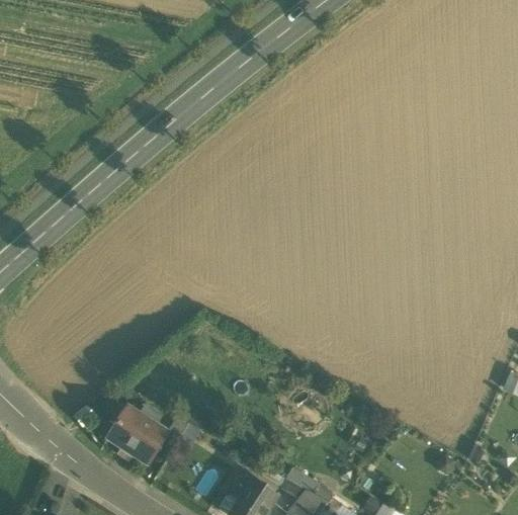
[(517,374),(509,371),(502,390),(517,396),(517,374)]
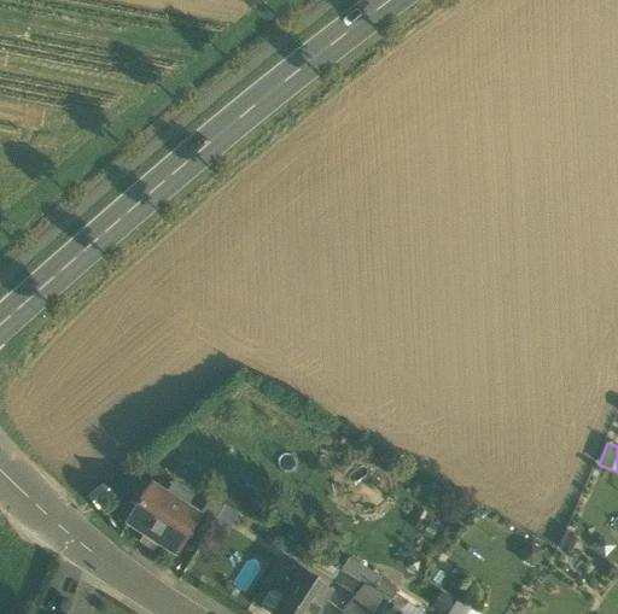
[(174,480),(165,492),(187,507),(196,493),(174,480)]
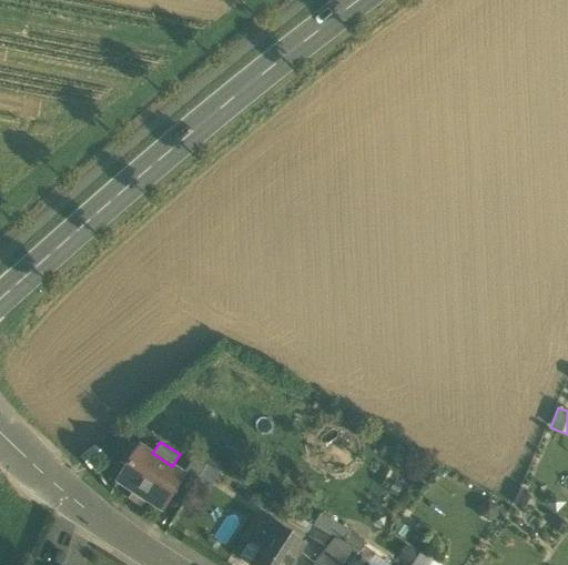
[(79,455),(90,467),(104,455),(94,443),(79,455)]
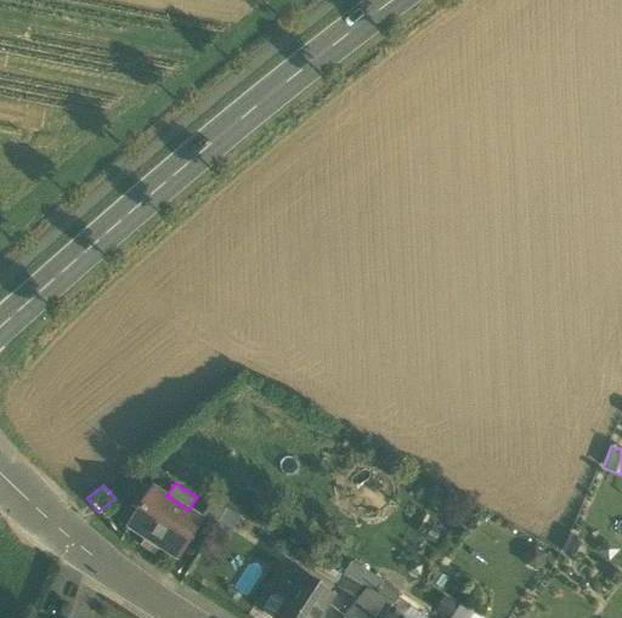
[(128,525),(177,556),(186,542),(202,519),(199,517),(188,510),(167,495),(152,487),(128,525)]
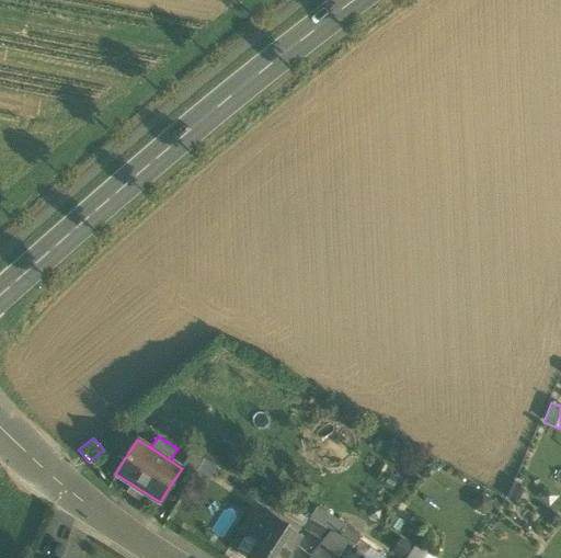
[(195,470),(204,457),(190,450),(183,462),(195,470)]
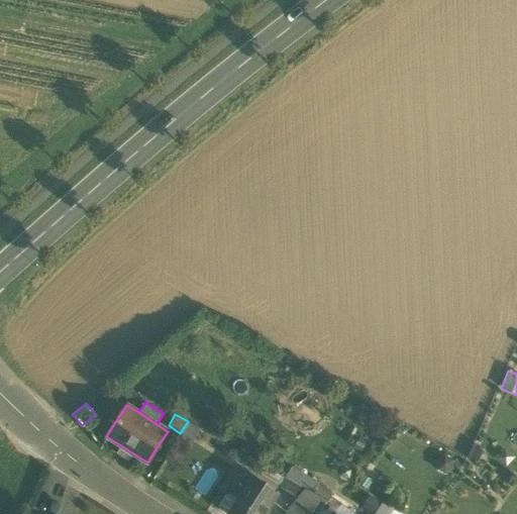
[(188,421),(180,433),(175,441),(188,449),(200,428),(188,421)]
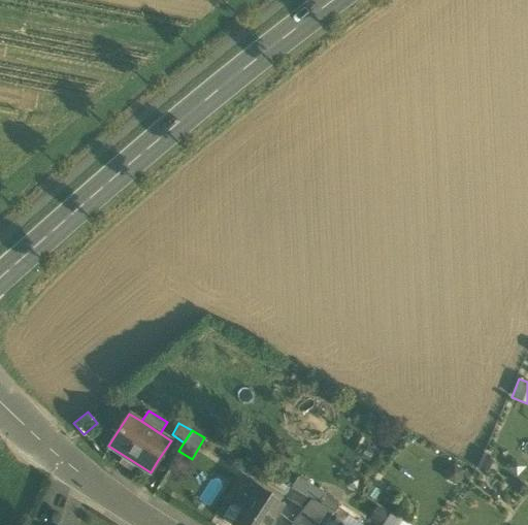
[(158,460),(169,467),(178,451),(184,443),(172,434),(169,439),(171,440),(158,460)]
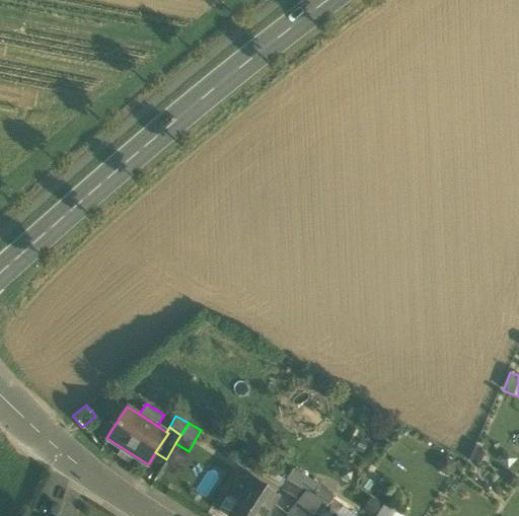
[(475,445),(468,461),(478,465),(485,449),(475,445)]
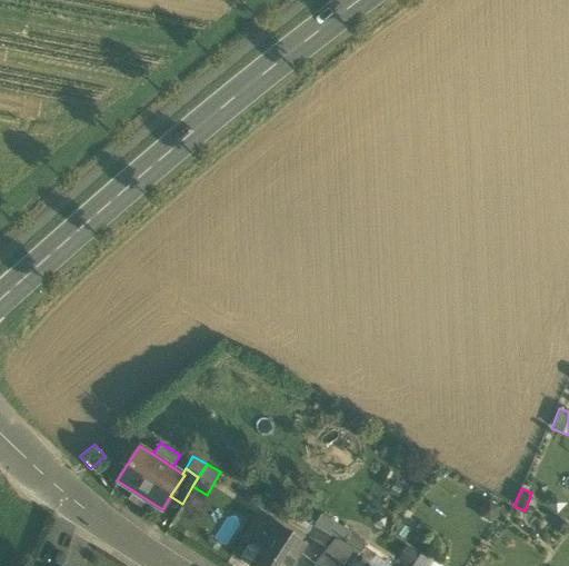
[(498,505),(489,500),(480,506),(480,516),(489,520),(498,515),(498,505)]
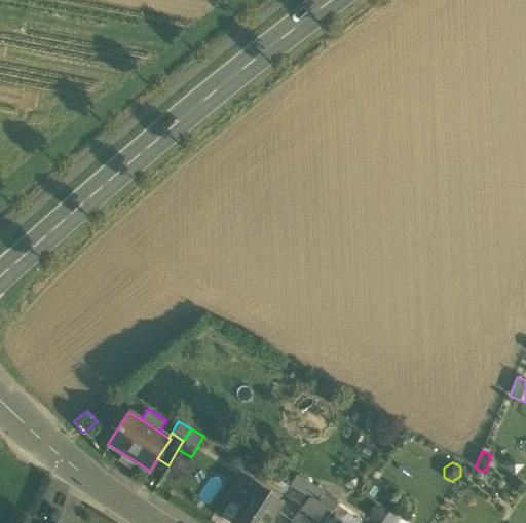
[(290,485),(310,497),(316,500),(322,492),(323,490),(296,474),(290,485)]
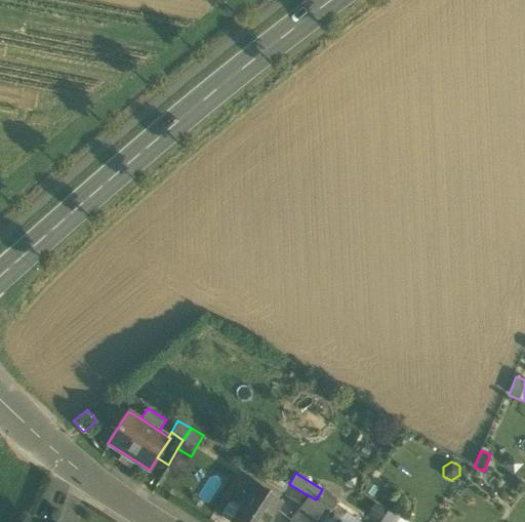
[(283,494),(301,506),(310,496),(289,484),(283,494)]
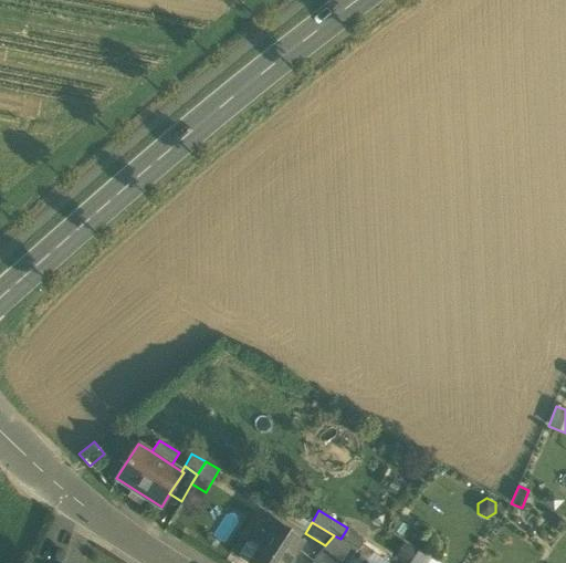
[(289,562),(303,542),(280,527),(272,538),(258,529),(250,541),(259,548),(249,562),(289,562)]
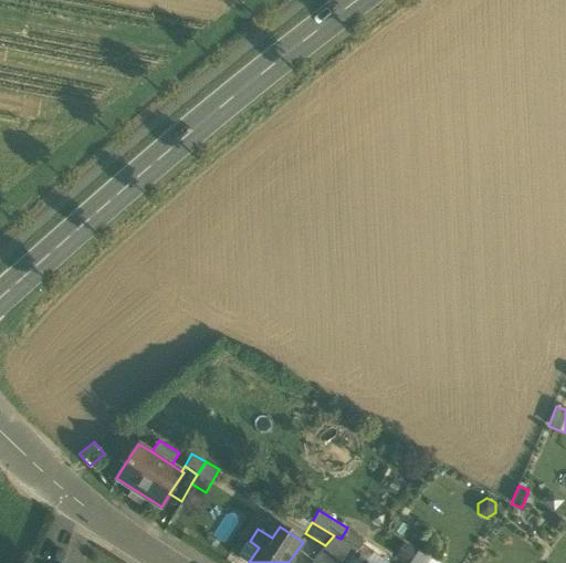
[(341,539),(357,549),(358,549),(362,544),(360,538),(346,530),(341,539)]
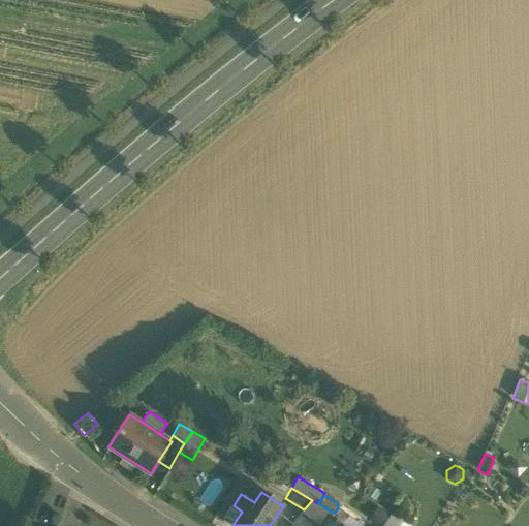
[(320,525),(334,513),(318,503),(312,500),(304,509),(291,525),(292,525),(320,525)]
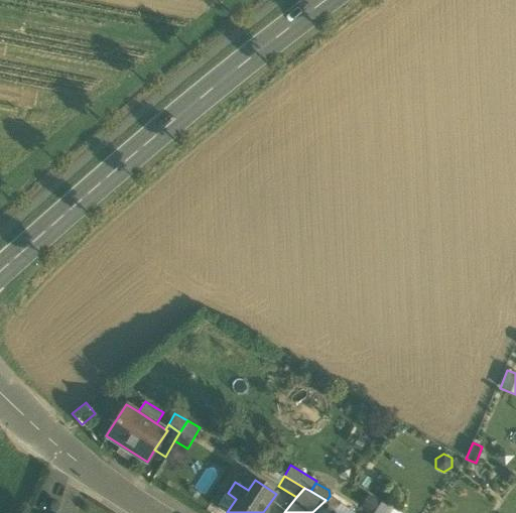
[(227,512),(236,499),(228,493),(226,492),(217,507),(226,512),(227,512)]
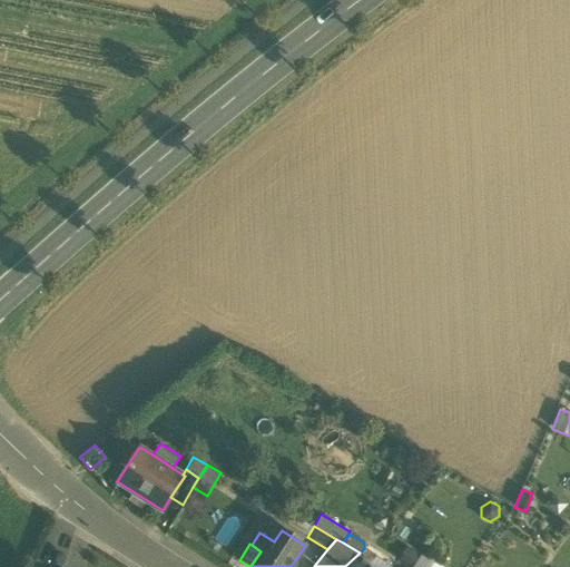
[(421,551),(411,566),(429,566),(430,566),(433,560),(421,551)]
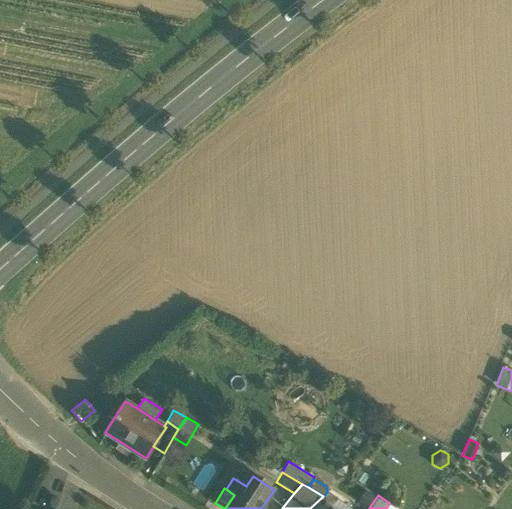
[(329,508),(351,508),(352,508),(337,498),(329,508)]
